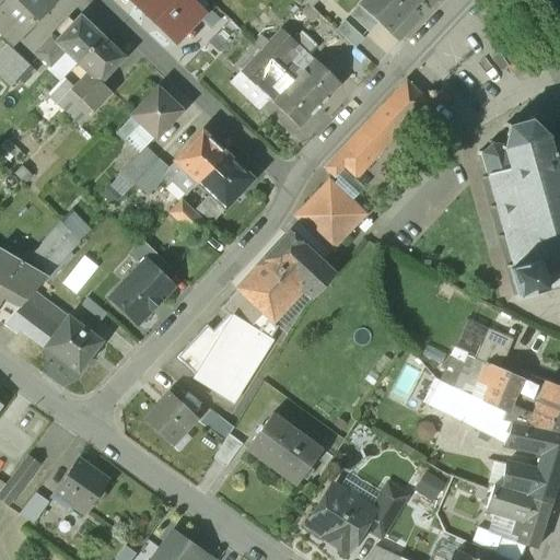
[(6,0),(0,7),(0,21),(16,37),(53,0),(6,0)]
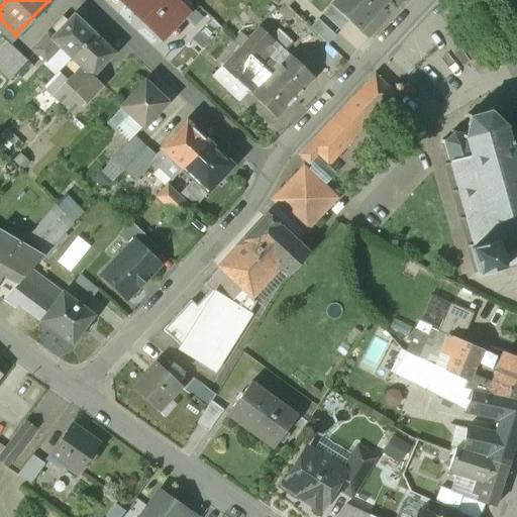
[(172,0),(122,0),(121,2),(162,40),(187,13),(172,0)]
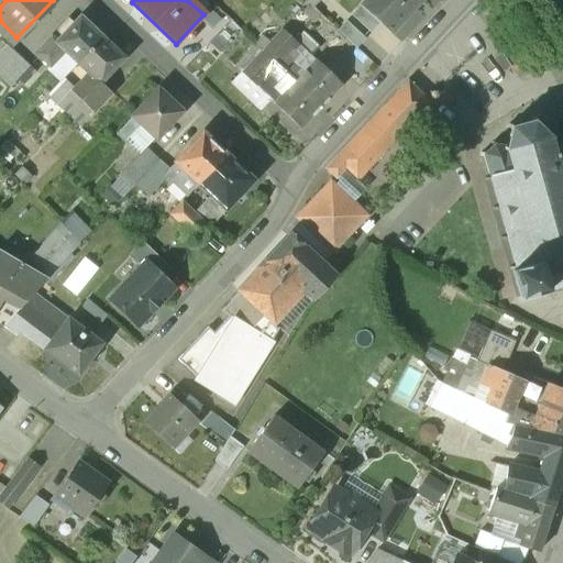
[(365,0),(361,7),(379,24),(390,34),(421,0),(365,0)]
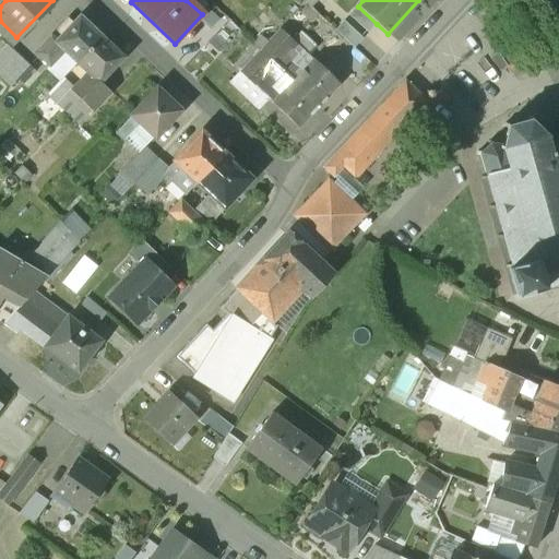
[(419,11),(428,1),(432,4),(436,0),(424,0),(416,9),(419,11)]
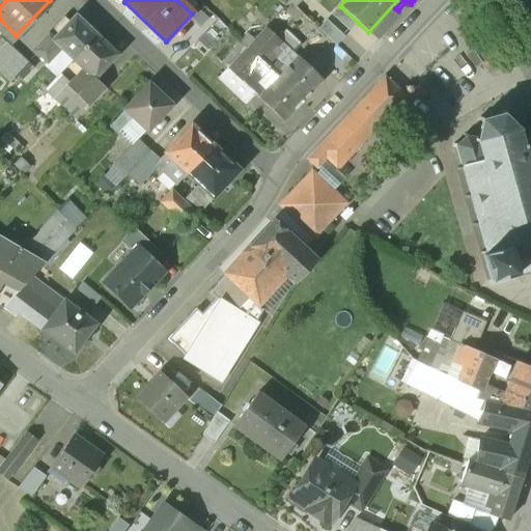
[(291,4),(284,11),(295,22),(301,14),(295,7),(291,4)]
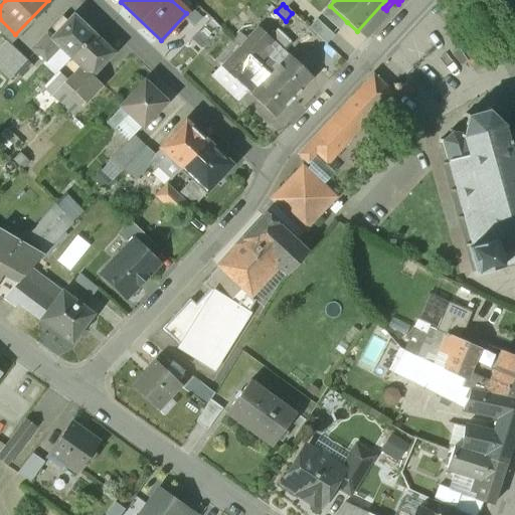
[(330,6),(329,6),(321,15),(339,31),(347,22),(330,6)]
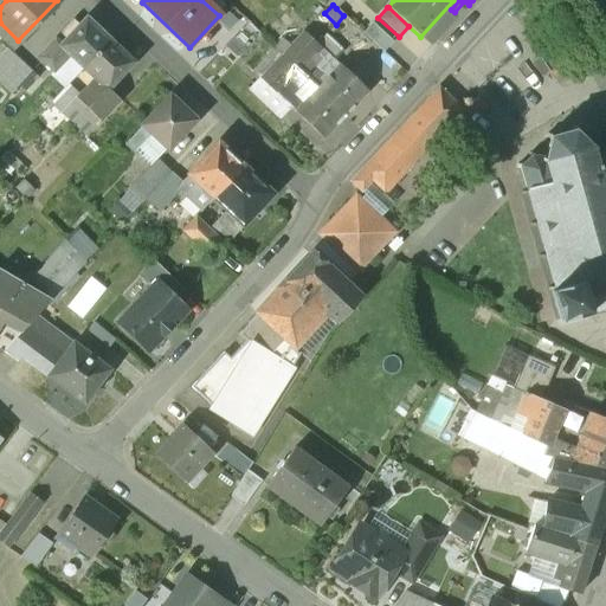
[(109,42),(85,19),(76,30),(60,46),(69,56),(83,69),(109,42)]
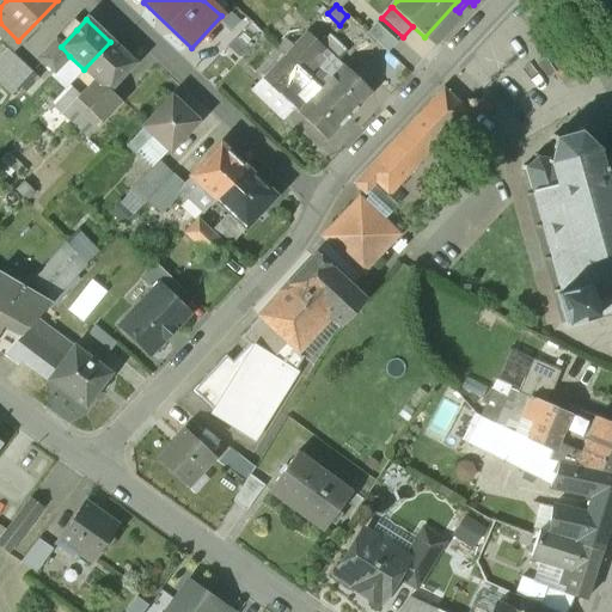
[(69,24),(38,59),(53,72),(54,73),(69,56),(61,47),(60,47),(77,30),(69,24)]
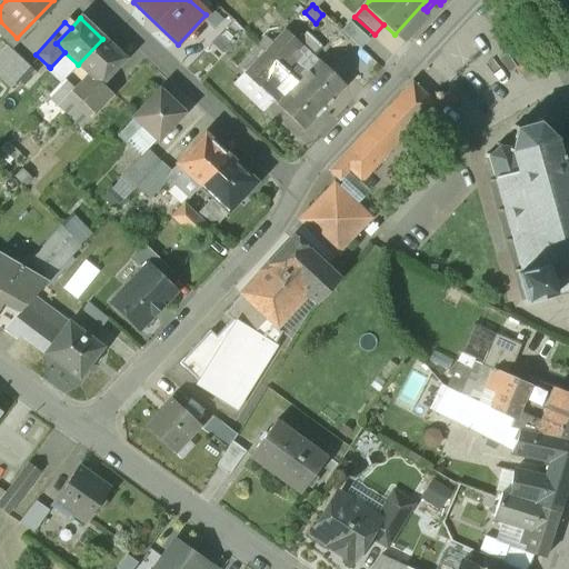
[(369,40),(349,22),(341,31),(360,49),(369,40)]
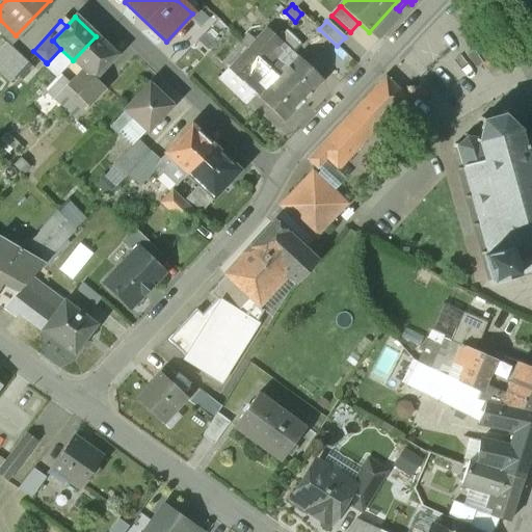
[(256,42),(248,49),(260,60),(278,41),(277,40),(277,38),(267,29),(256,42)]
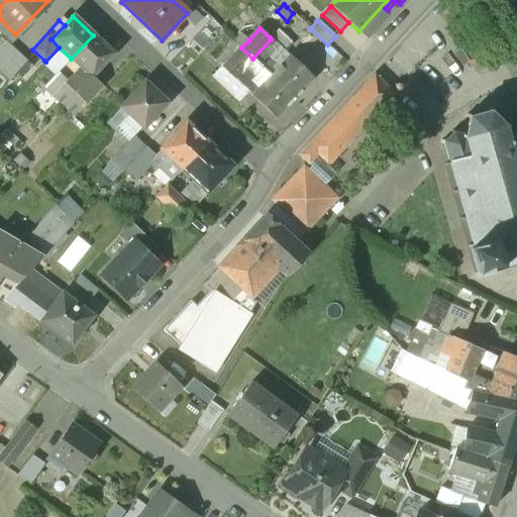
[(293,43),(278,29),(270,37),(270,38),(271,39),(285,53),(293,43)]
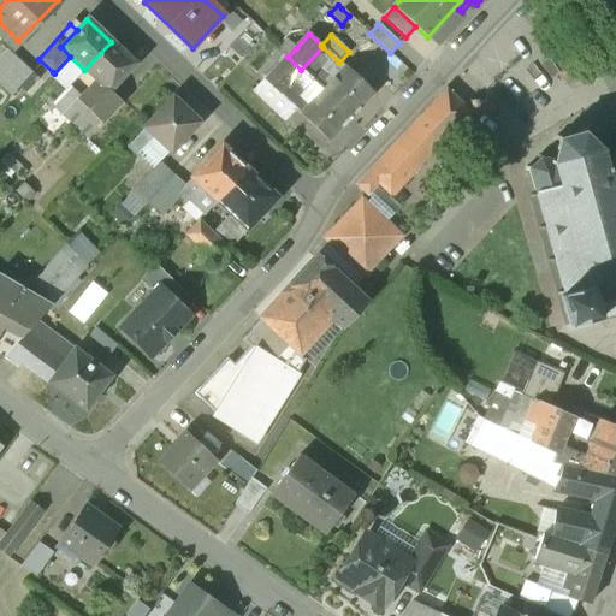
[(296,48),(288,40),(279,48),(288,57),(296,48)]
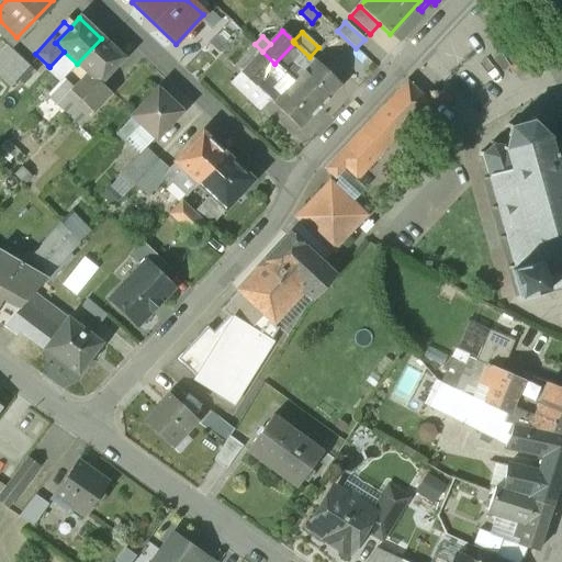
[(101,38),(77,64),(87,72),(87,74),(98,83),(99,83),(100,82),(123,58),(101,38)]
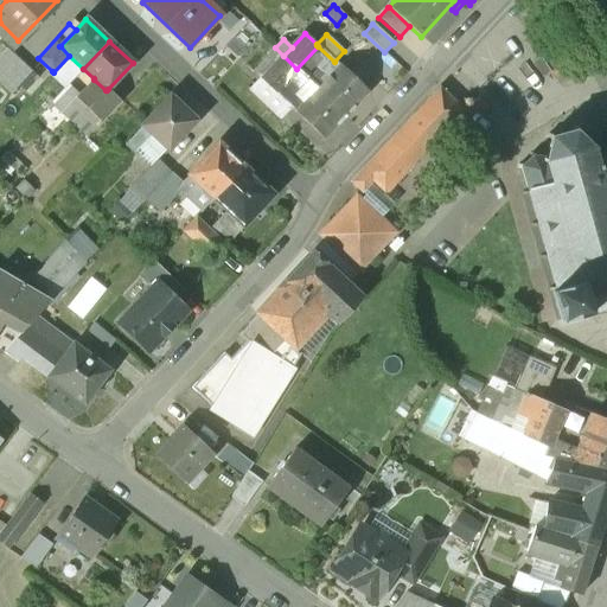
[(334,62),(318,46),(296,69),(318,89),(339,65),(334,62)]
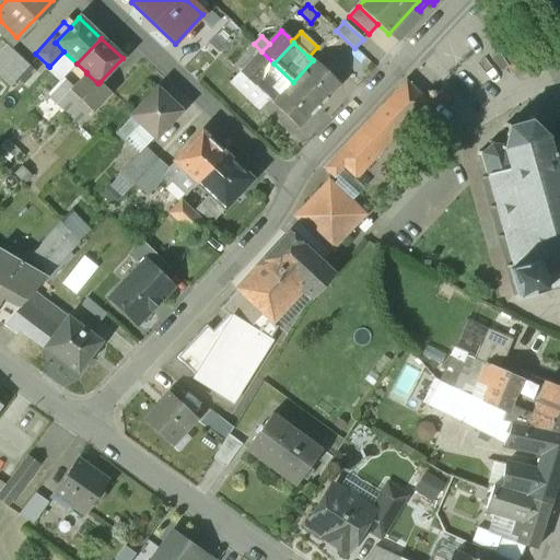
[(28,65),(7,44),(0,49),(0,78),(9,86),(28,65)]
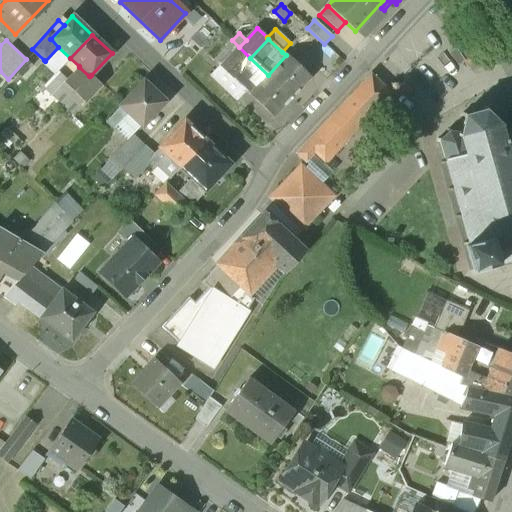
[(232,40),(213,61),(220,67),(239,47),(232,40)]
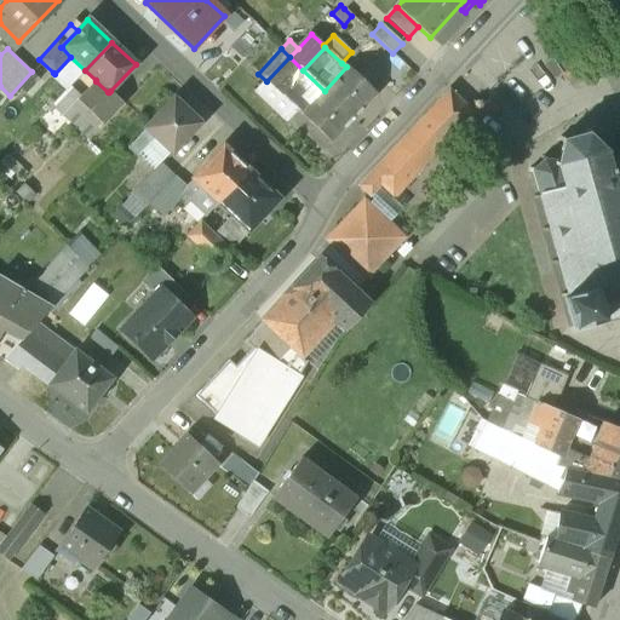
[(290,57),(267,81),(281,95),(303,70),(290,57)]
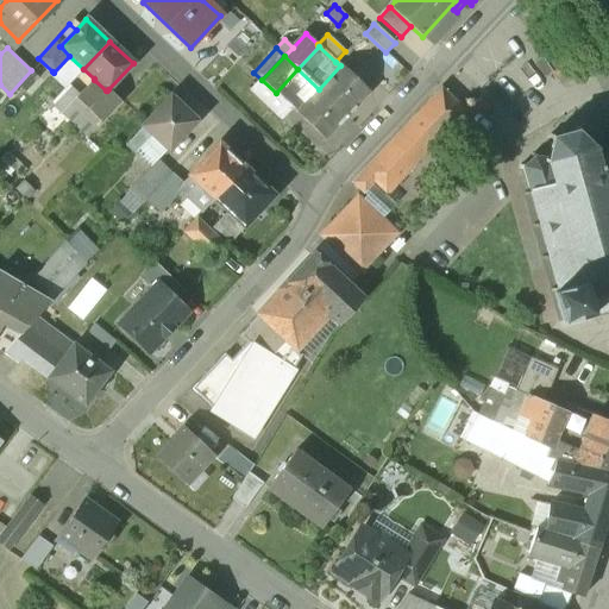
[(368,93),(340,66),(319,89),(346,117),(356,108),(355,107),(368,93)]
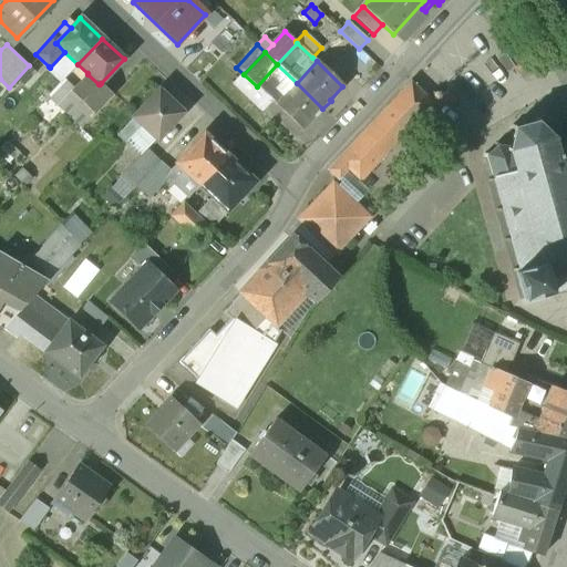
[(277,64),(257,86),(272,101),(271,101),(276,105),(297,83),(277,64)]
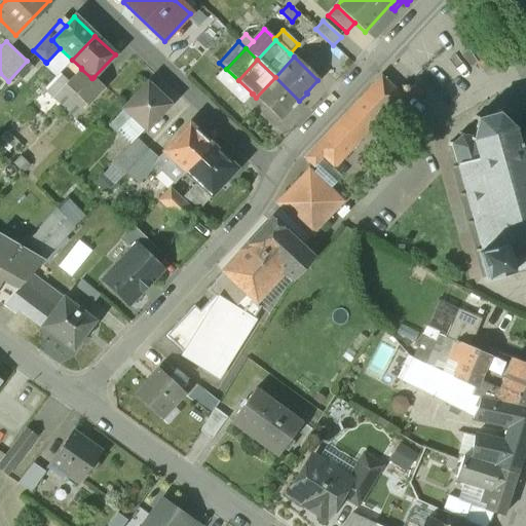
[(45,62),(28,80),(42,94),(44,90),(43,90),(48,85),(60,74),(50,66),(43,66),(46,63),(45,62)]
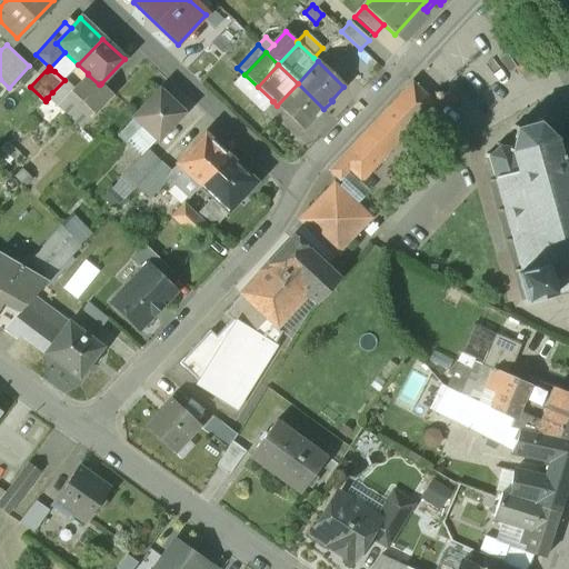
[(88,73),(73,89),(77,92),(77,93),(85,100),(99,85),(88,75),(88,73)]
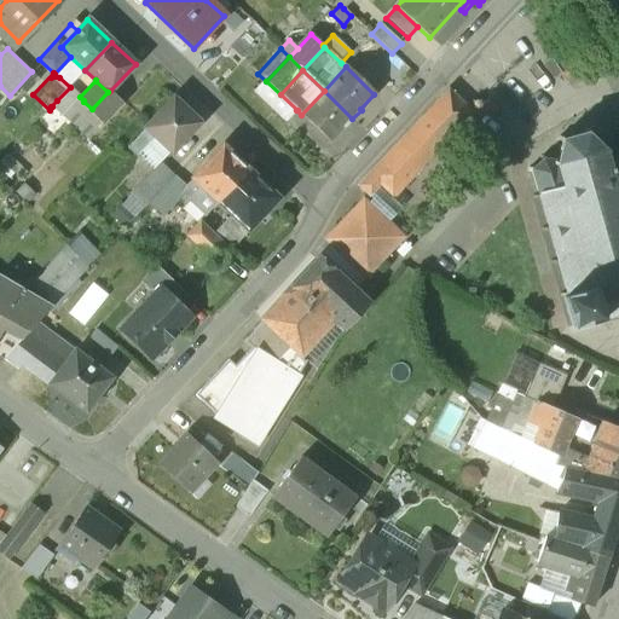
[(281,94),(266,81),(255,93),(285,122),(296,110),(298,110),(281,94)]
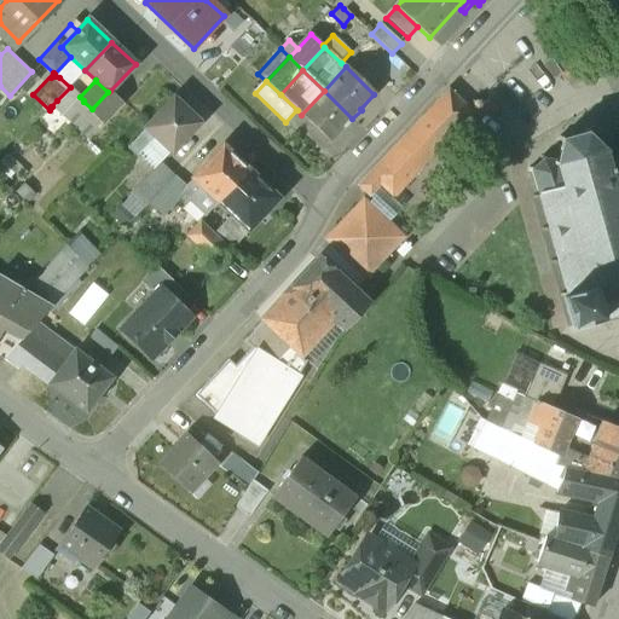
[(110,91),(109,92),(108,92),(92,109),(84,102),(81,104),(100,122),(121,102),(110,91)]
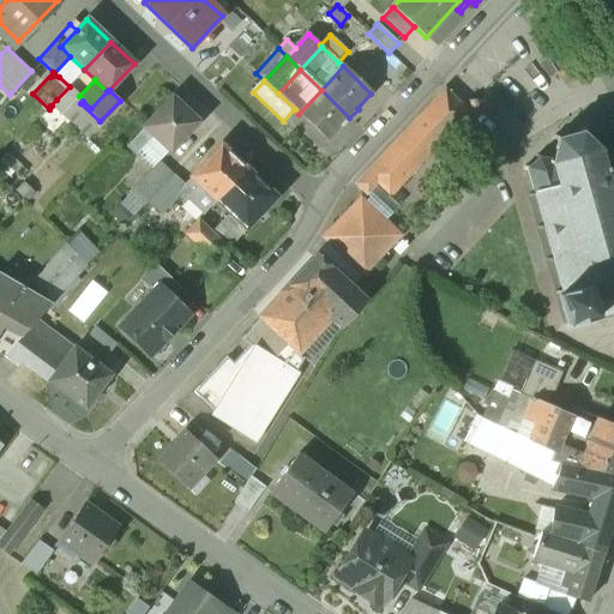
[(349,118),(321,90),(299,114),(326,140),(341,126),(341,127),(349,118)]
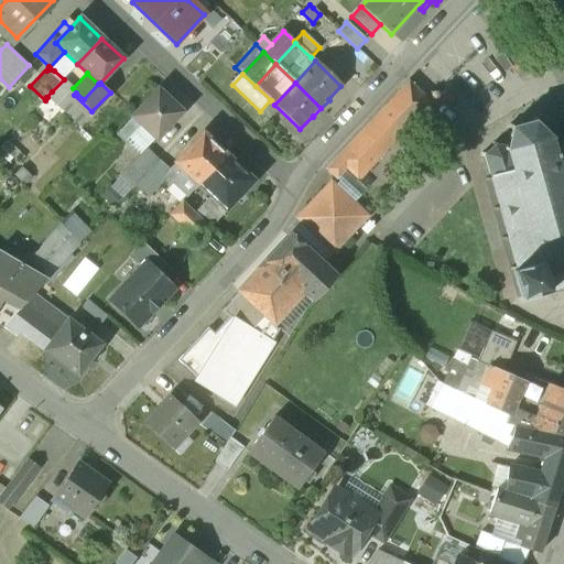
[(429,102),(407,83),(400,89),(422,110),(429,102)]
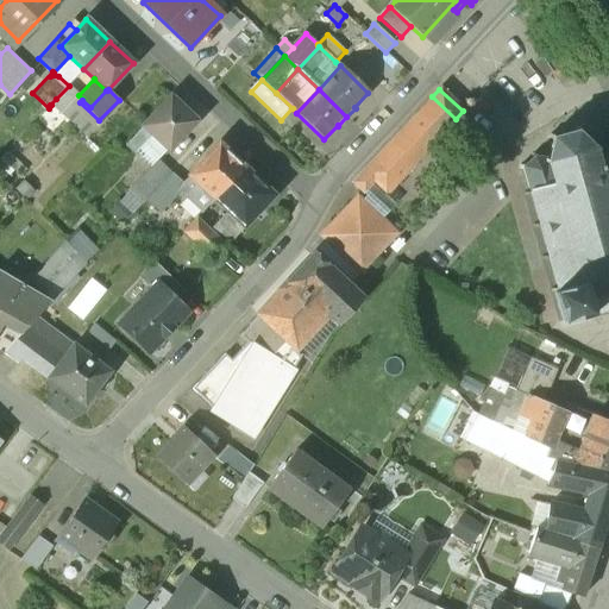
[(432,96),(352,183),(363,194),(387,170),(399,182),(456,119),(432,96)]
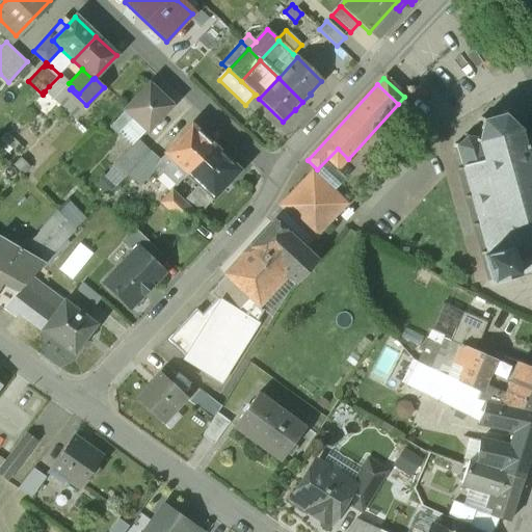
[(170,106),(149,85),(126,110),(133,117),(148,130),(170,106)]
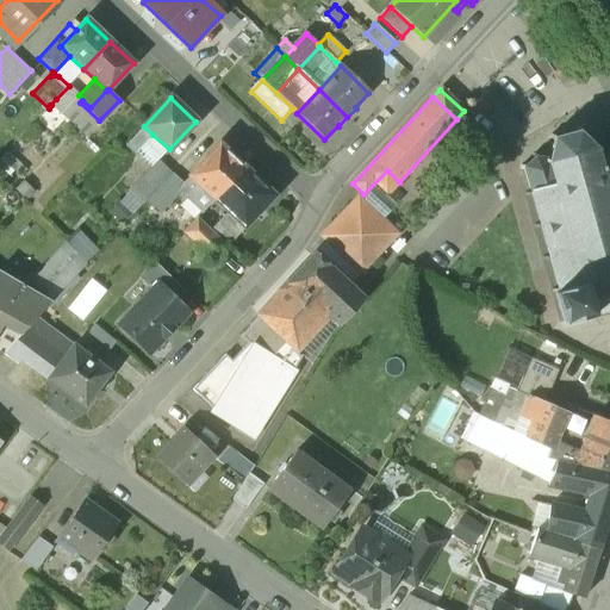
[(99,120),(80,103),(72,112),(56,99),(50,105),(51,105),(66,119),(85,136),(99,120)]
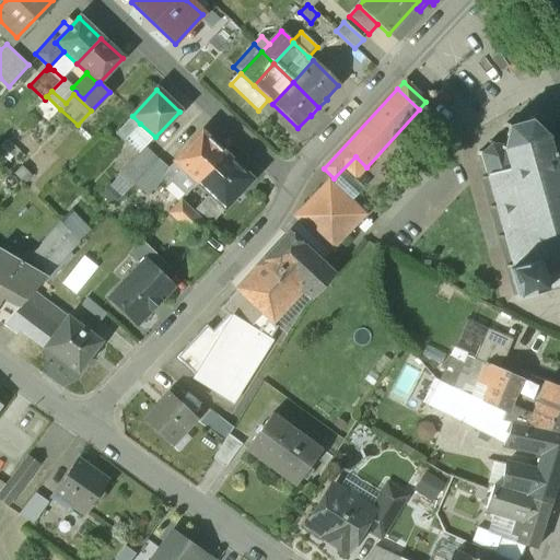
[(132,116),(116,133),(124,140),(125,140),(140,124),(132,116)]
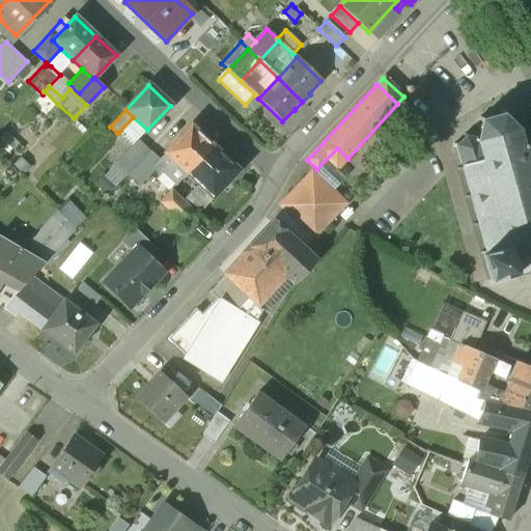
[(515,130),(500,117),(501,113),(499,112),(498,117),(482,121),(479,118),(477,119),(480,123),(476,140),(466,138),(465,135),(463,136),(464,139),(456,147),(453,146),(452,148),(455,149),(460,167),(456,169),(456,171),(462,170),(469,195),(464,196),(465,199),(470,198),(477,223),(472,224),(473,227),(477,225),(484,251),(480,252),(480,255),(482,254),(482,255),(481,256),(488,280),(513,273),(514,277),(516,276),(518,281),(521,280),(520,275),(530,272),(530,119),(525,121),(525,120),(522,121),(522,122),(521,122),(522,128),(515,130)]
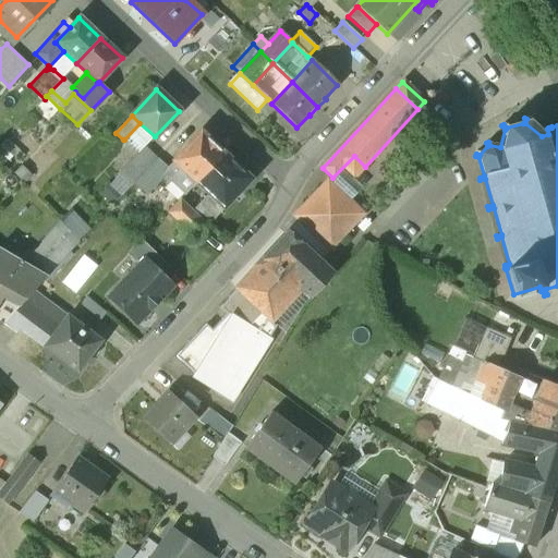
[(155,136),(140,123),(124,140),(138,152),(144,146),(145,147),(155,136)]
